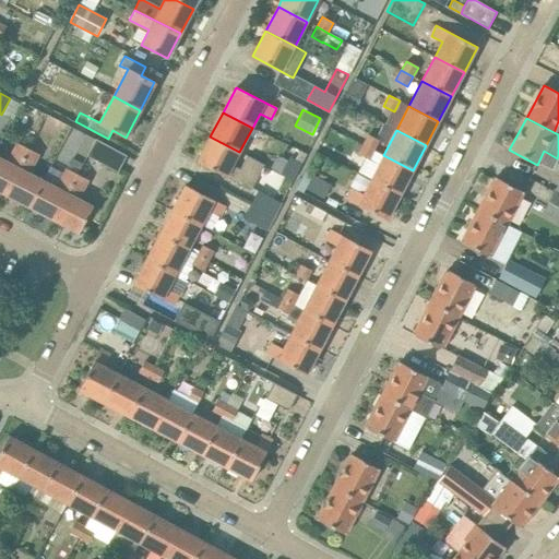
[(363,144),(373,151),(379,140),(368,134),(363,144)]
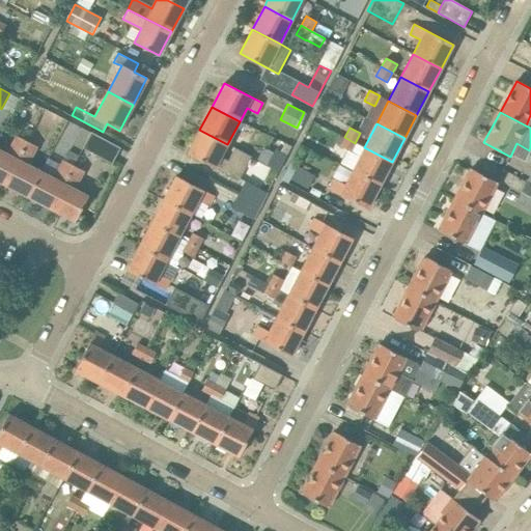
[(221,157),(227,144),(199,130),(187,154),(239,180),(251,157),(234,147),(227,161),(221,157)]
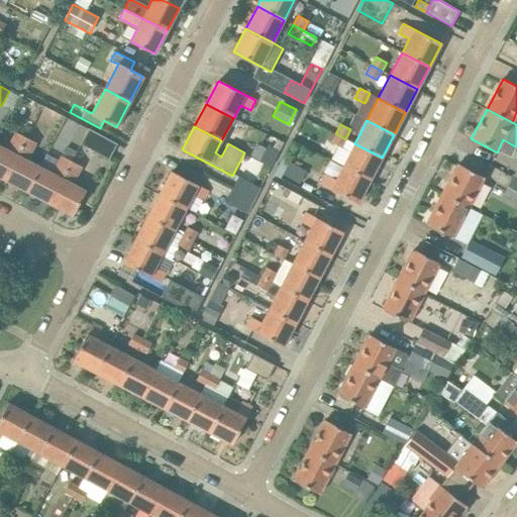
[(108,160),(117,143),(89,128),(80,144),(108,160)]
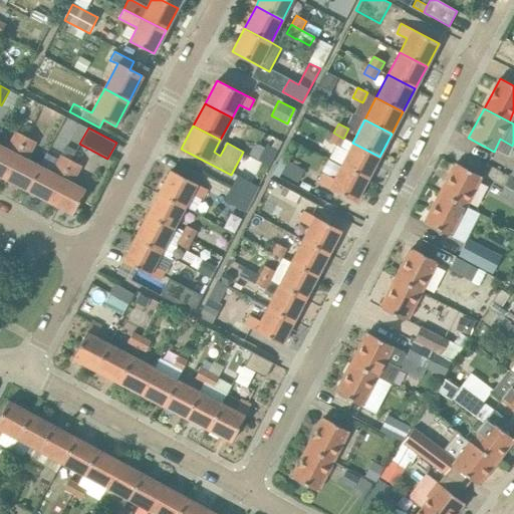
[(0,130),(0,129),(0,176),(4,178),(25,137),(16,132),(14,136),(0,130)]
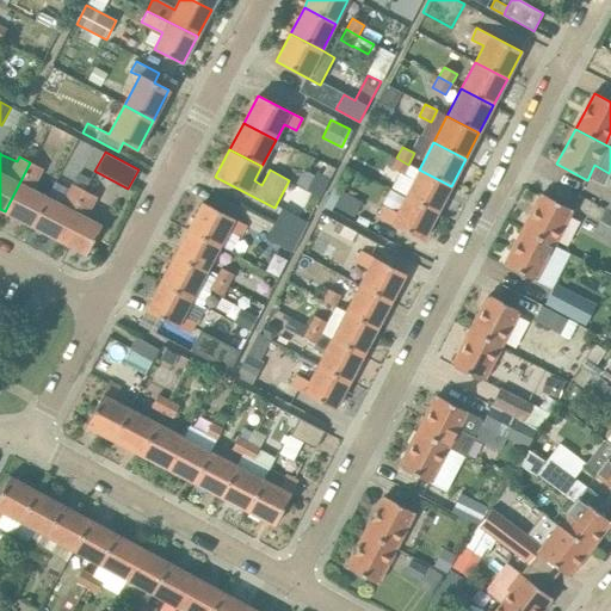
[(390,168),(403,174),(408,165),(396,158),(390,168)]
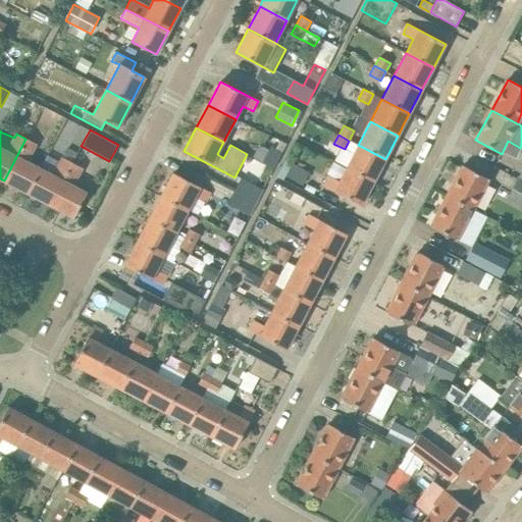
[(4,180),(27,193),(40,169),(27,162),(36,144),(25,139),(4,180)]
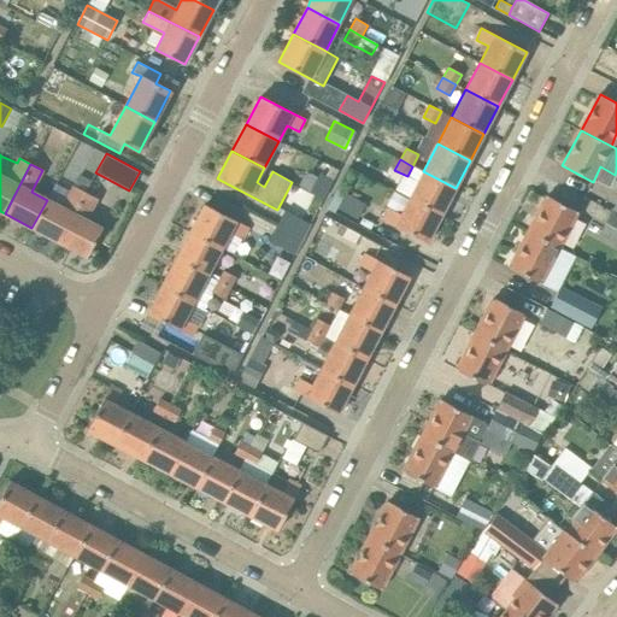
[(441,215),(456,188),(423,171),(409,198),(441,215)]
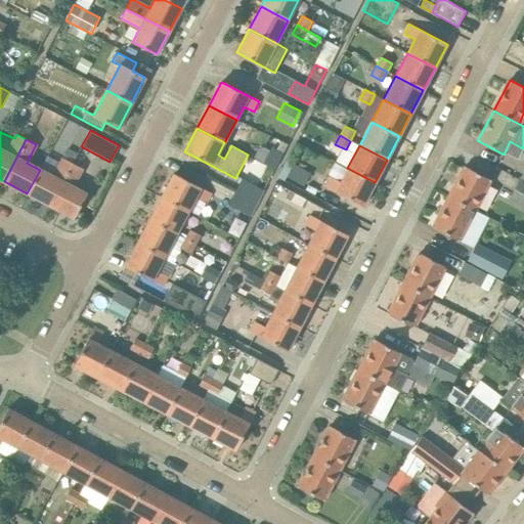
[(263,163),(275,169),(284,153),(271,146),(263,163)]
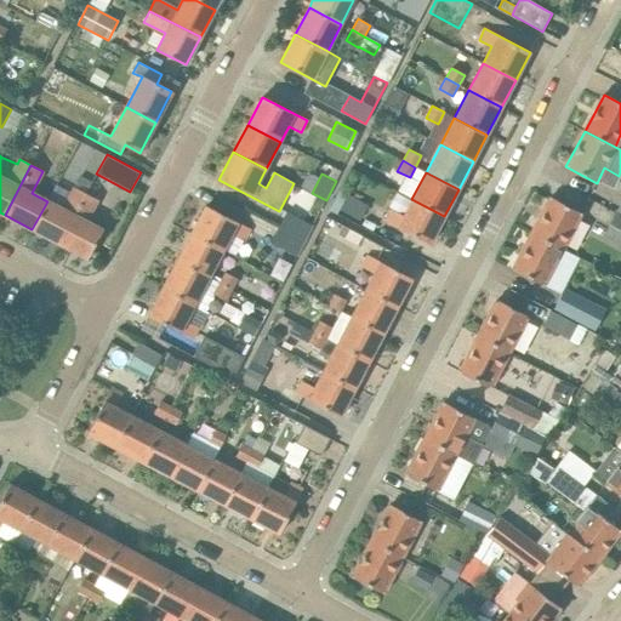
[(60,244),(85,194),(74,187),(63,209),(47,201),(32,229),(60,244)]
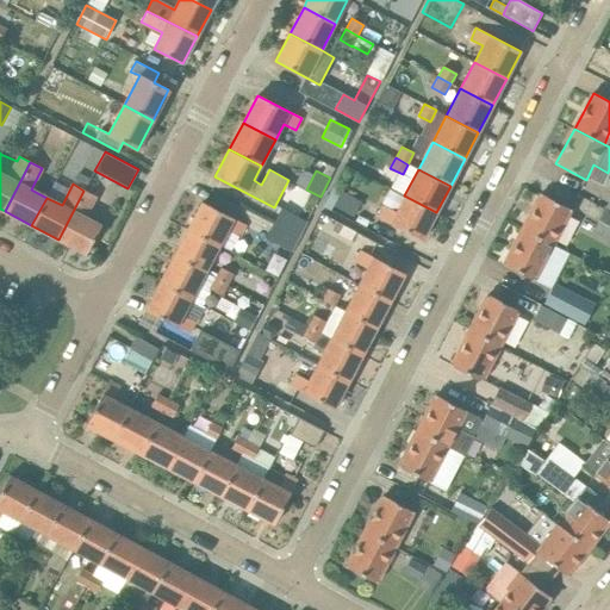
[(95,197),(83,191),(58,240),(86,254),(100,225),(85,217),(95,197)]
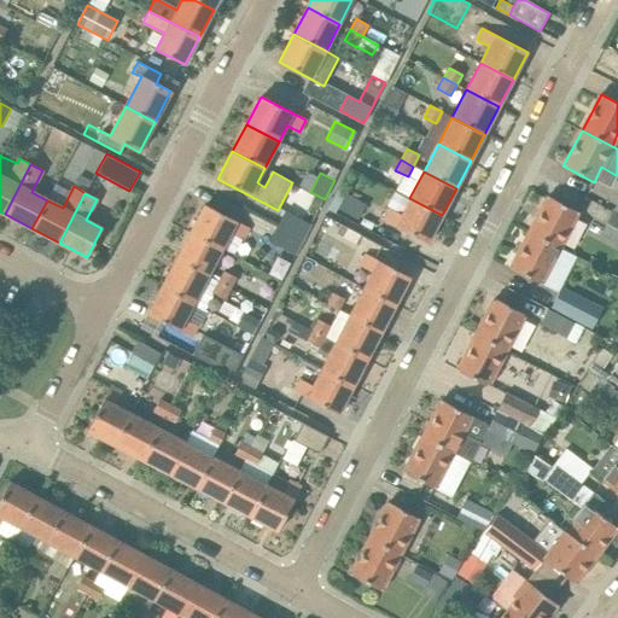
[(529,232),(559,248),(578,211),(547,196),(529,232)]
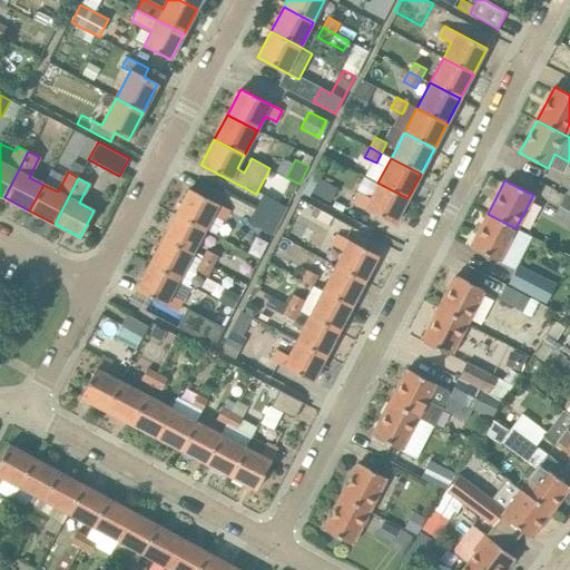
[(408,198),(377,183),(370,198),(359,193),(353,203),(394,224),(408,198)]
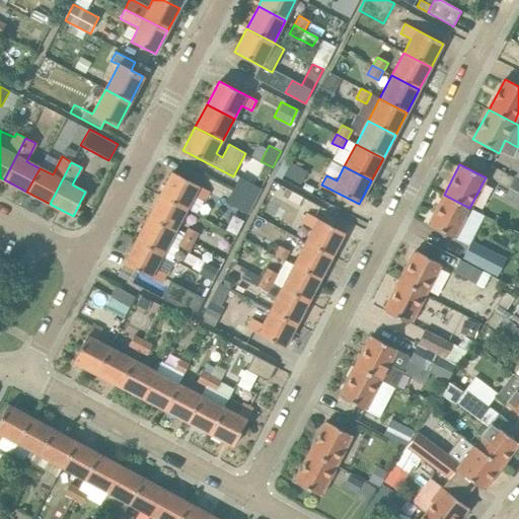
[(171,171),(159,195),(187,210),(194,197),(204,202),(209,192),(171,171)]
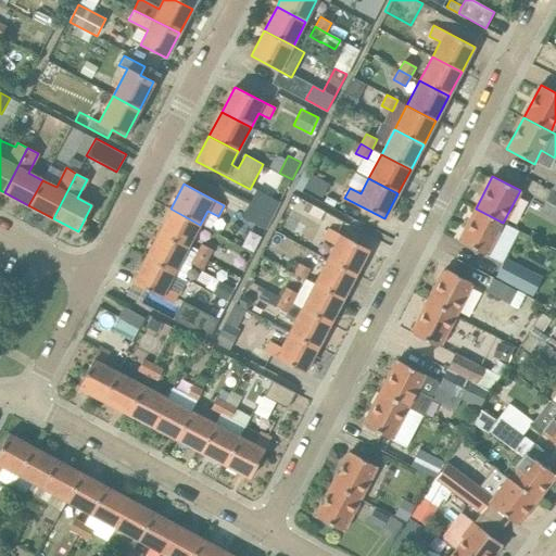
[(250,203),(273,216),(280,202),(256,190),(250,203)]
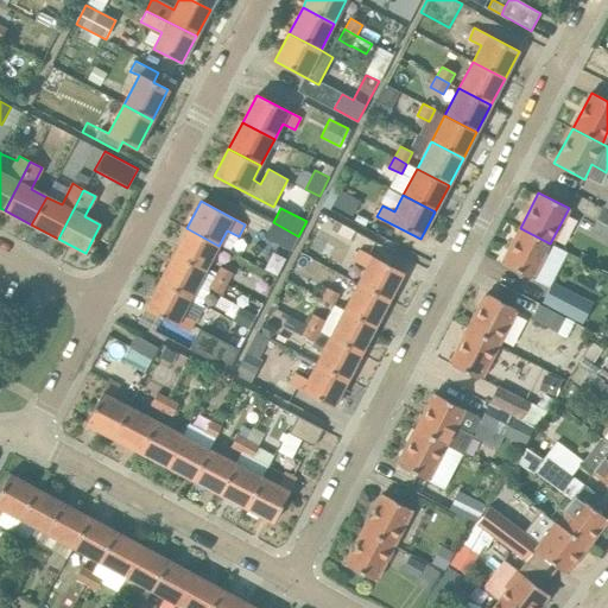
[(607,239),(607,211),(603,209),(591,230),(607,239)]
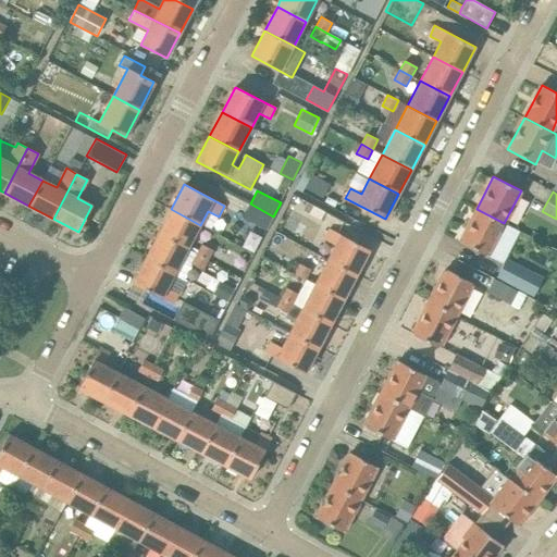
[(243,218),(267,230),(273,217),(250,203),(243,218)]
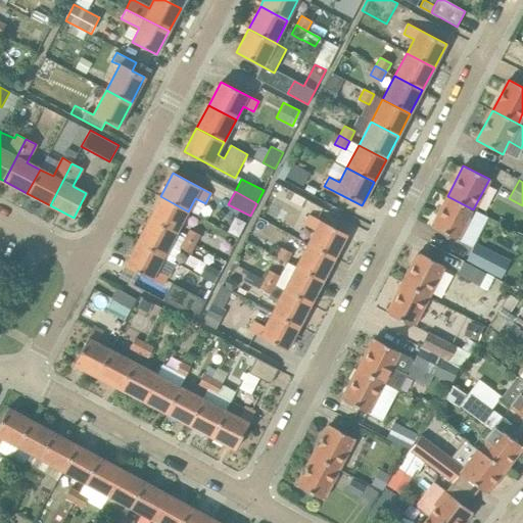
[(294,194),(290,202),(301,207),(305,200),(294,194)]
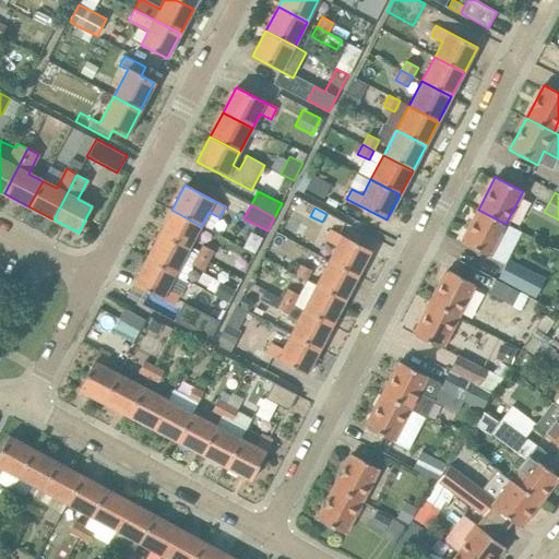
[(201,226),(171,210),(159,235),(189,250),(201,226)]
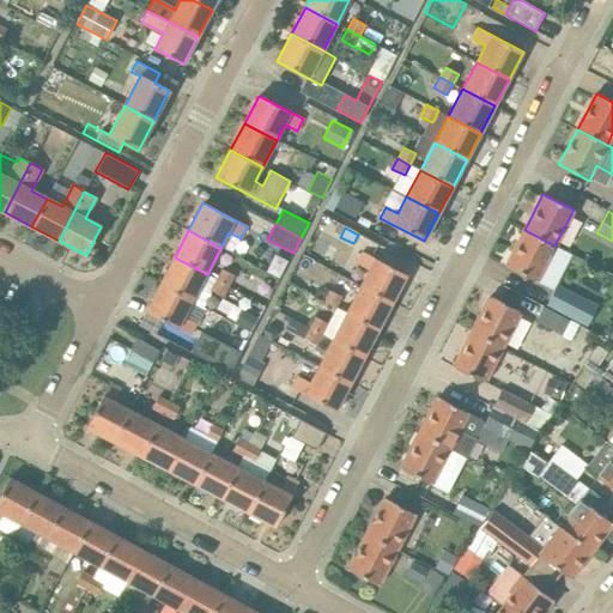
[(536,281),(554,246),(525,230),(505,266),(536,281)]
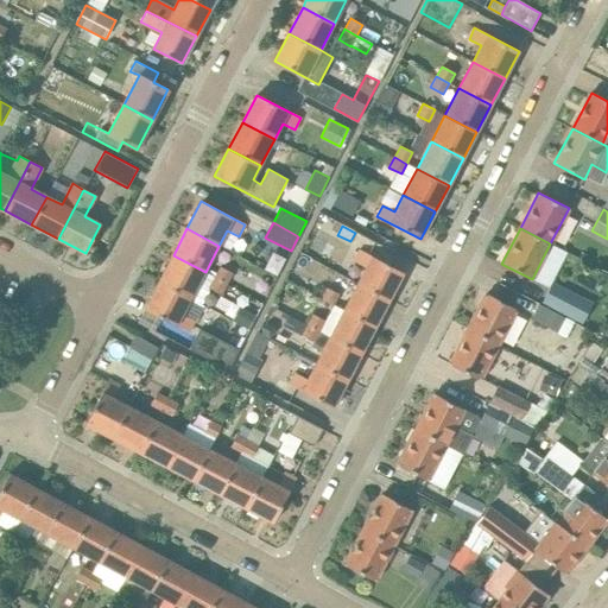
[(366,268),(358,284),(388,301),(404,273),(359,249),(353,261),(366,268)]
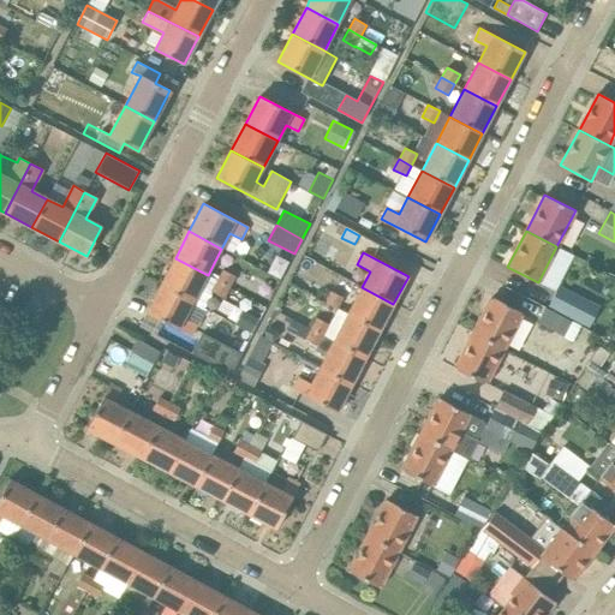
[(210,291),(216,280),(208,275),(175,258),(161,285),(193,302),(203,306),(210,291)]
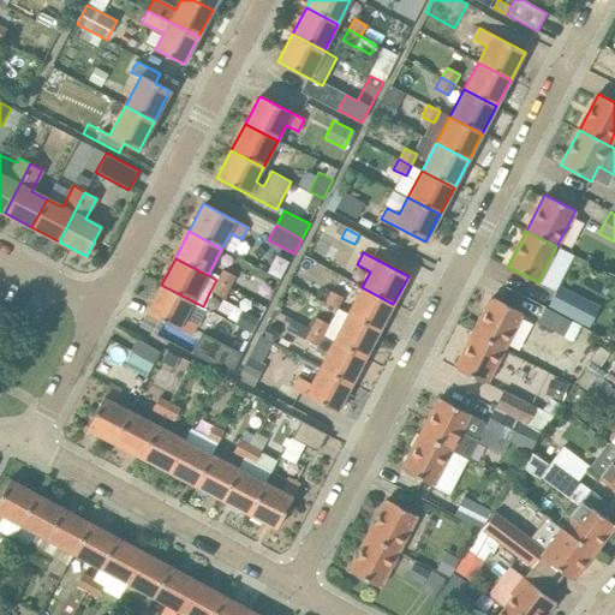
[(236,276),(222,270),(216,280),(230,287),(236,276)]
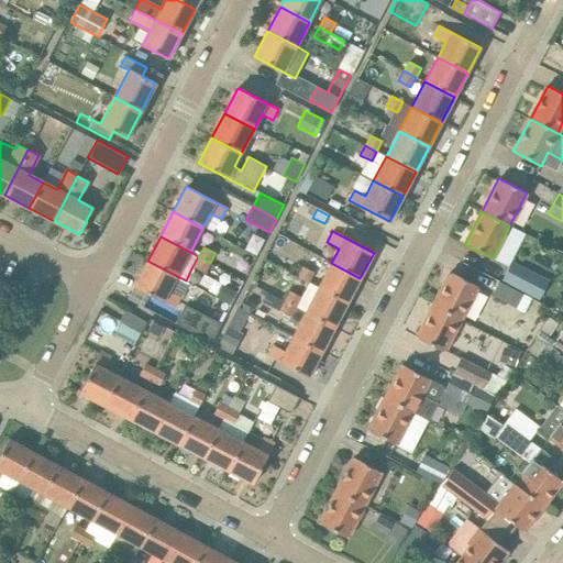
[(210,263),(198,256),(192,266),(205,273),(210,263)]
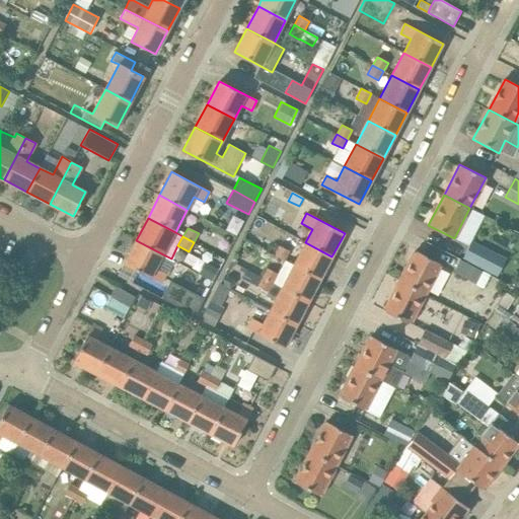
[(155,270),(163,254),(136,240),(124,264),(161,284),(166,276),(155,270)]
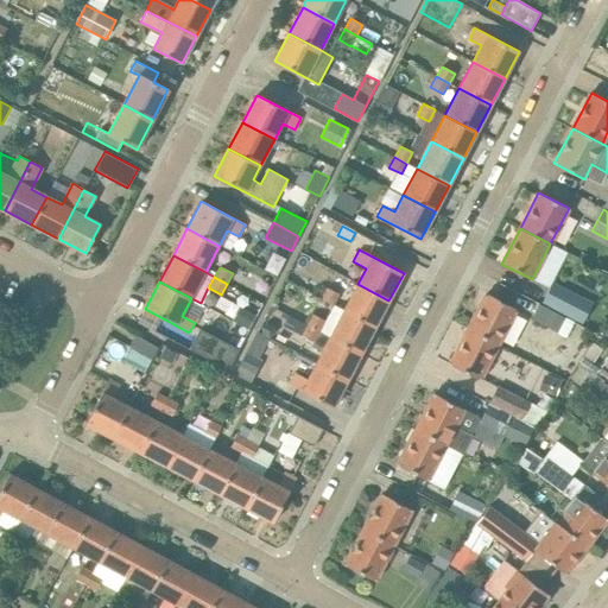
[(583,324),(593,304),(551,282),(540,302),(583,324)]
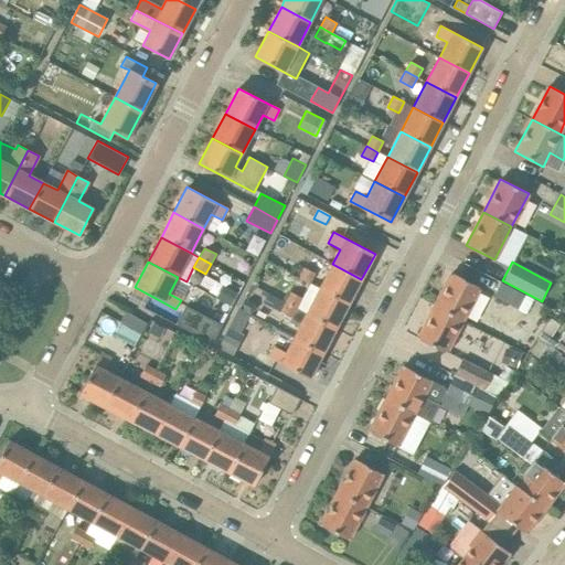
[(349,304),(361,279),(332,264),(319,288),(349,304)]
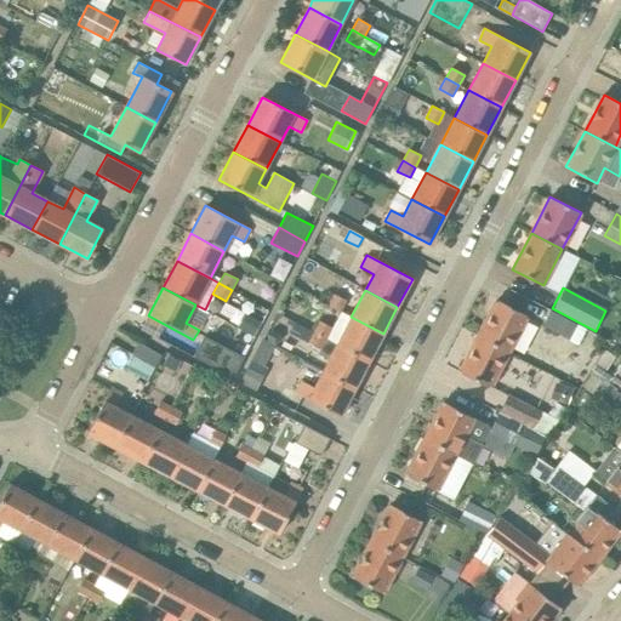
[(341,312),(346,301),(332,294),(328,305),(341,312)]
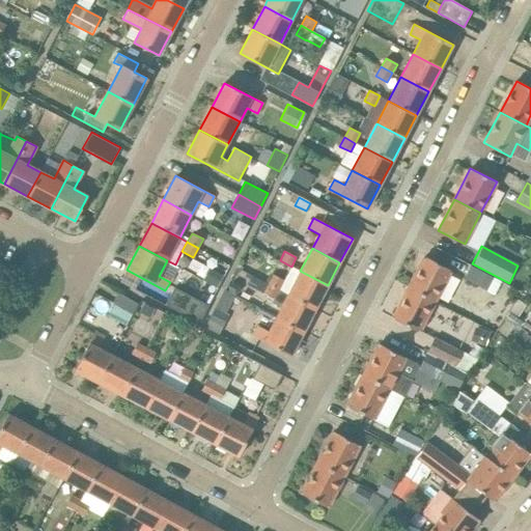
[(424,256),(409,287),(435,301),(451,270),(424,256)]
